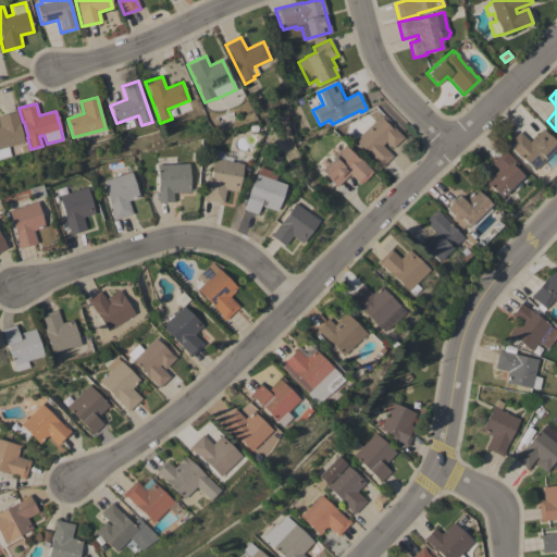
[(0,115),(15,111),(24,143),(8,147),(11,156),(0,158),(0,115)]
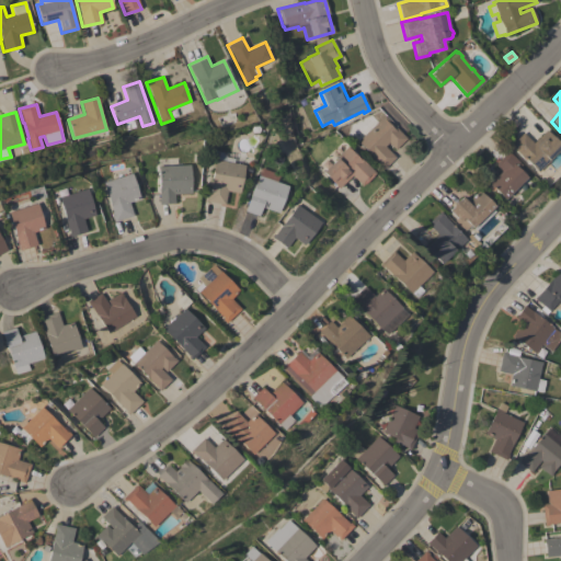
[(382,115),(405,139),(395,150),(388,142),(384,147),(395,158),(382,170),(379,165),(379,164),(370,156),(371,156),(357,141),(382,115)]
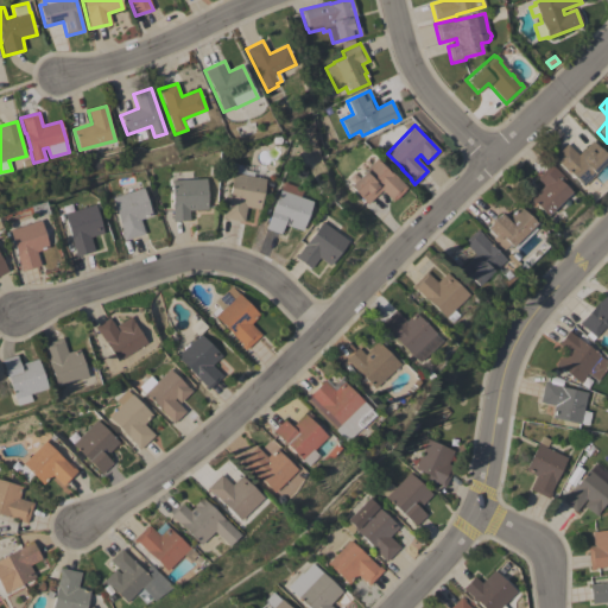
[(569,172),(569,173),(552,157),(565,144),(577,154),(591,140),(607,157),(607,159),(595,172),(595,173),(583,187),(569,172)]
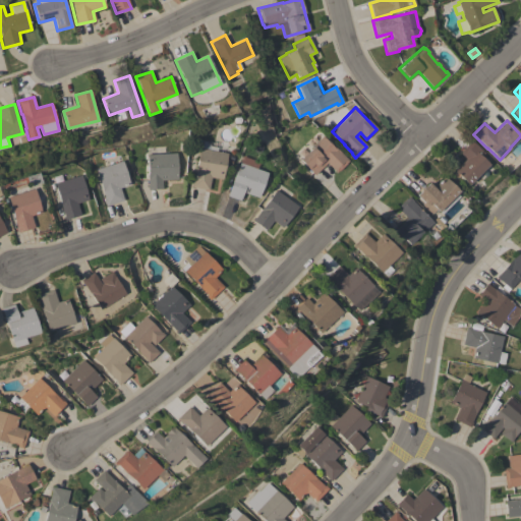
[(314,175),(299,160),(310,149),(310,148),(323,135),(335,149),(336,148),(348,161),(336,173),(327,163),(314,175)]
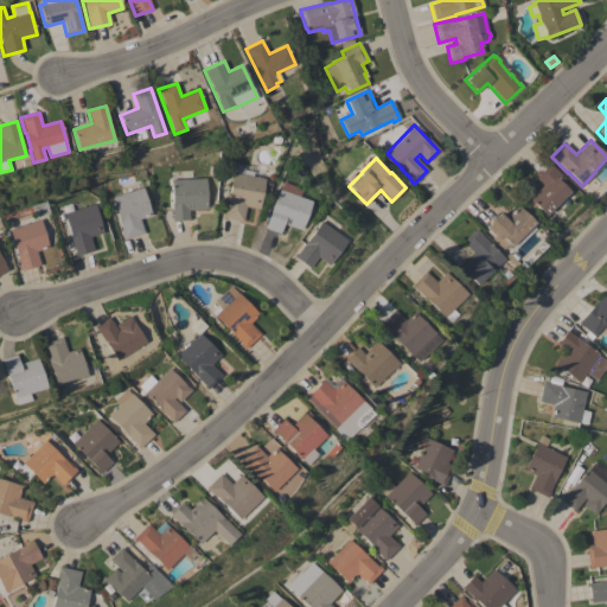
[(243,222),(222,218),(223,211),(225,212),(234,163),(246,165),(243,176),(263,178),(259,210),(246,208),(243,222)]
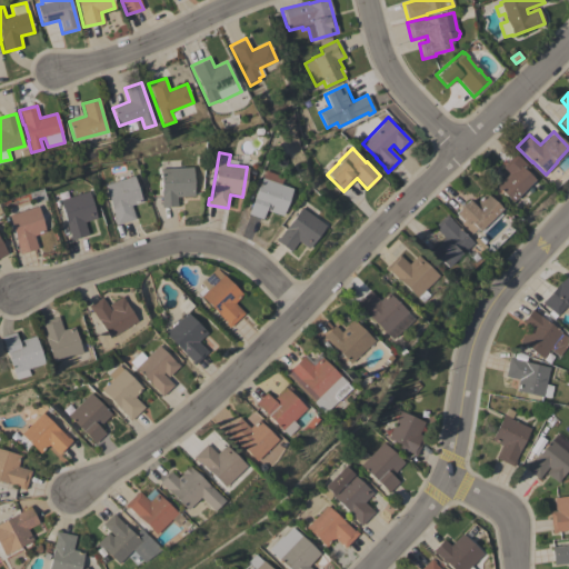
[(510,201),(495,186),(508,173),(501,168),(503,166),(502,165),(512,155),(513,156),(515,153),(528,167),(523,171),(532,180),(510,201)]
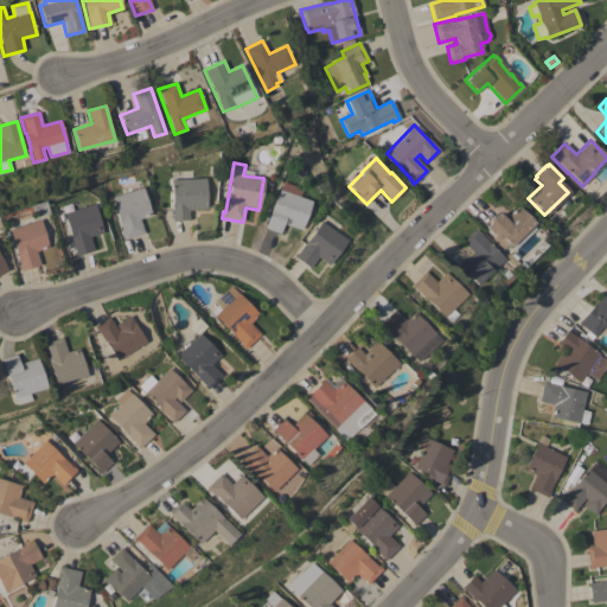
[(189,221),(172,221),(170,180),(205,178),(206,210),(189,210),(189,221)]
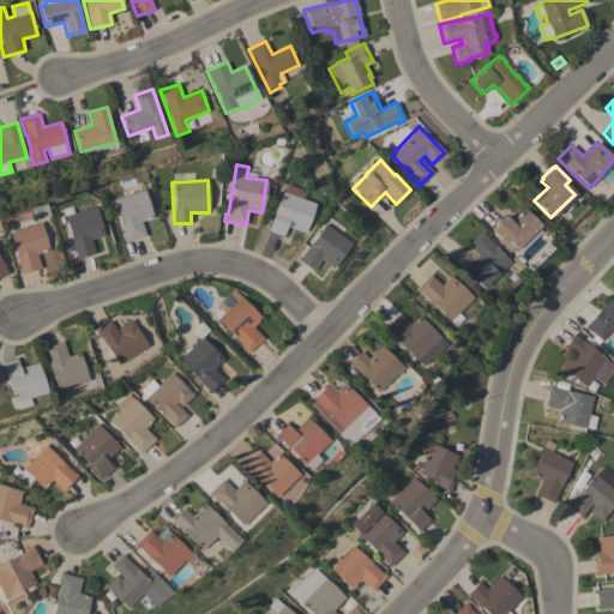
[(286,227),(282,236),(268,232),(284,182),(296,186),(293,196),(314,204),(304,234),(286,227)]
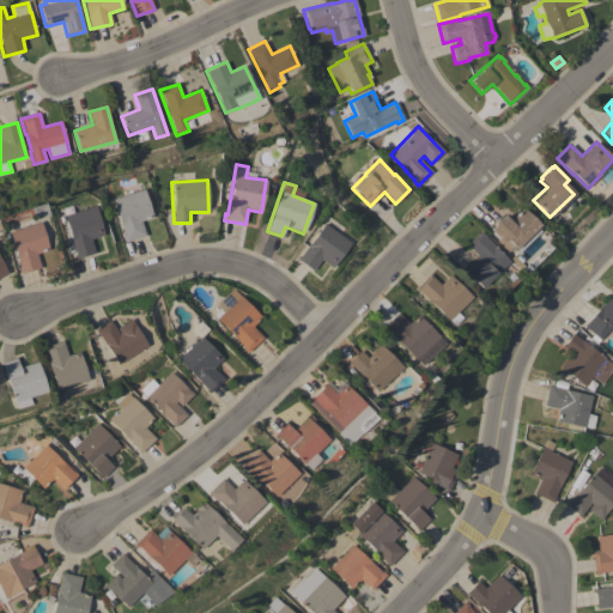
[(145,236),(125,243),(122,236),(125,236),(113,199),(123,195),(122,193),(141,186),(152,217),(140,222),(145,236)]
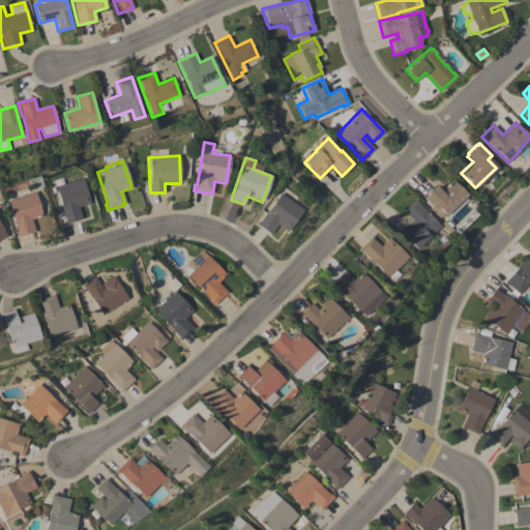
[(81,178),(89,203),(78,207),(82,218),(64,224),(64,221),(54,186),(81,178)]
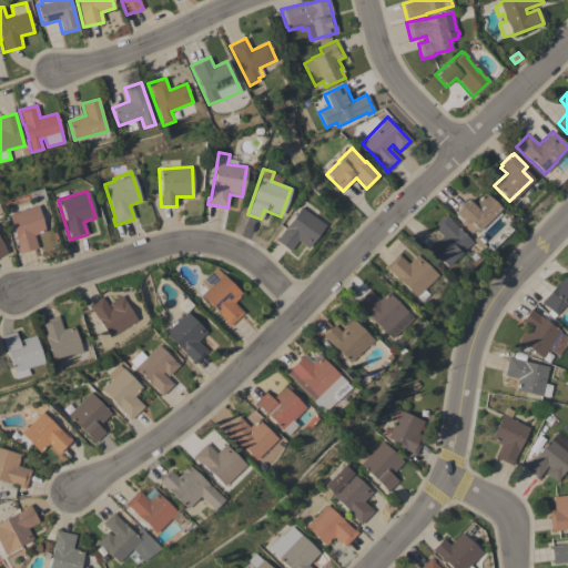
[(480,233),(476,229),(474,231),(473,230),(468,233),(458,223),(460,221),(453,213),(466,200),(472,204),(484,193),(499,209),(496,211),(499,214),(480,233)]
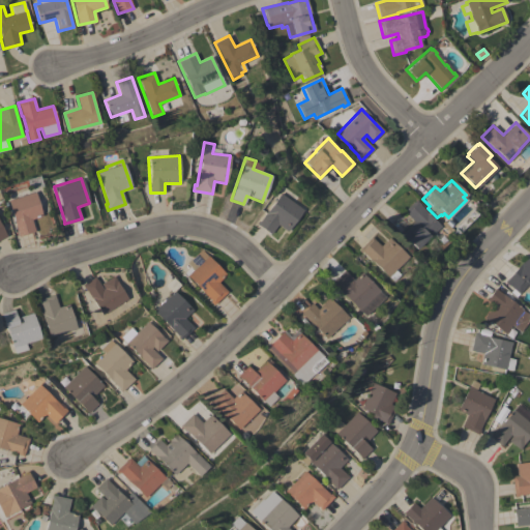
[(6,200),(33,192),(40,215),(30,219),(34,231),(18,236),(6,200)]
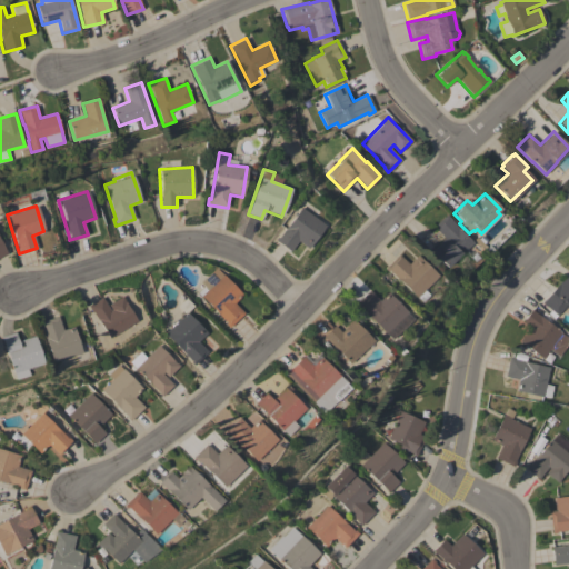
[(300,208),(325,226),(307,249),(297,241),(289,251),(275,240),(276,238),(278,239),(300,208)]
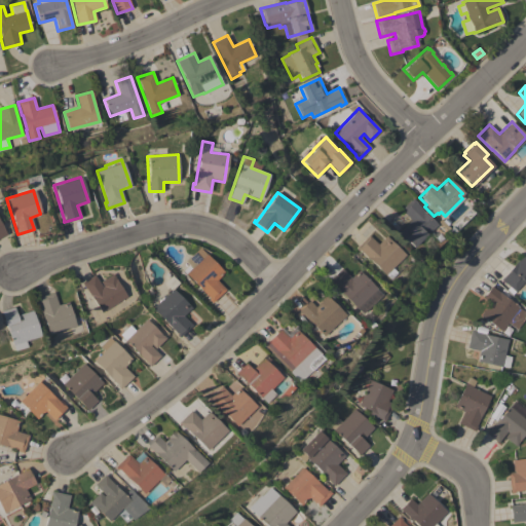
[(410,220),(407,217),(400,210),(412,198),(424,212),(423,213),(436,225),(412,248),(397,232),(410,220)]
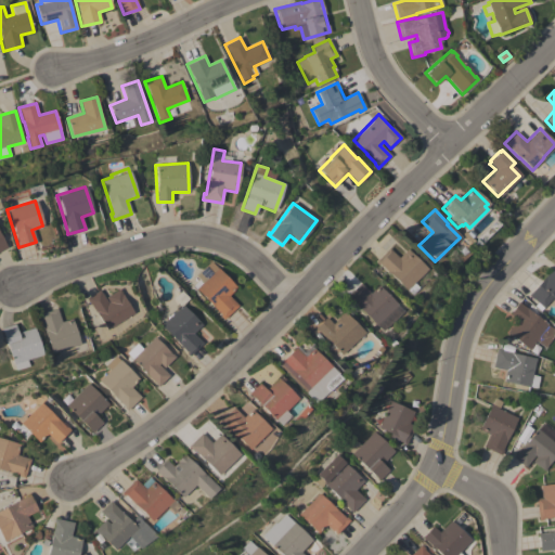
[(388,248),(398,258),(407,249),(426,269),(412,283),(417,287),(411,295),(405,289),(405,291),(378,263),(377,265),(374,261),(388,248)]
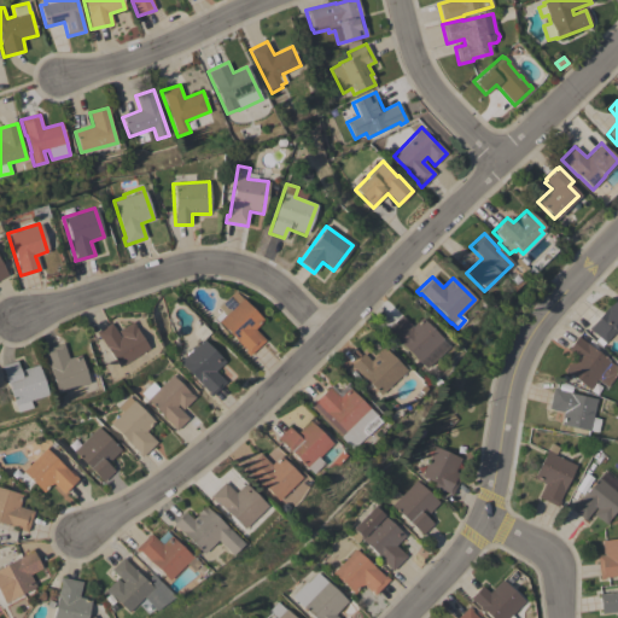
[(233,291),(242,299),(242,298),(263,320),(254,328),(264,340),(249,356),(244,351),(246,350),(219,321),(225,315),(217,307),(233,291)]
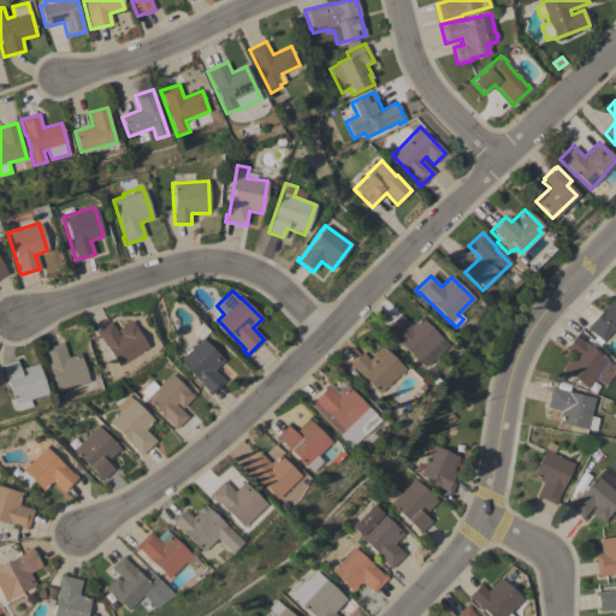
[(593,339),(596,336),(586,327),(611,298),(615,302),(615,332),(612,330),(599,345),(593,339)]
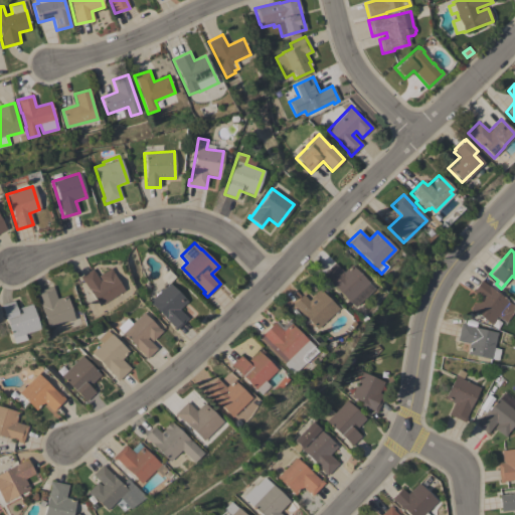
[(343,272),(350,265),(373,289),(354,308),(326,279),(325,280),(321,276),(334,263),(343,272)]
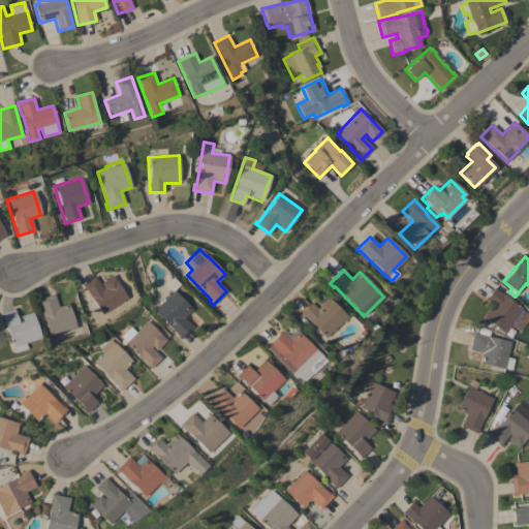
[(94,276),(101,288),(103,287),(100,283),(113,275),(127,299),(101,314),(86,289),(85,289),(82,284),(94,276)]
